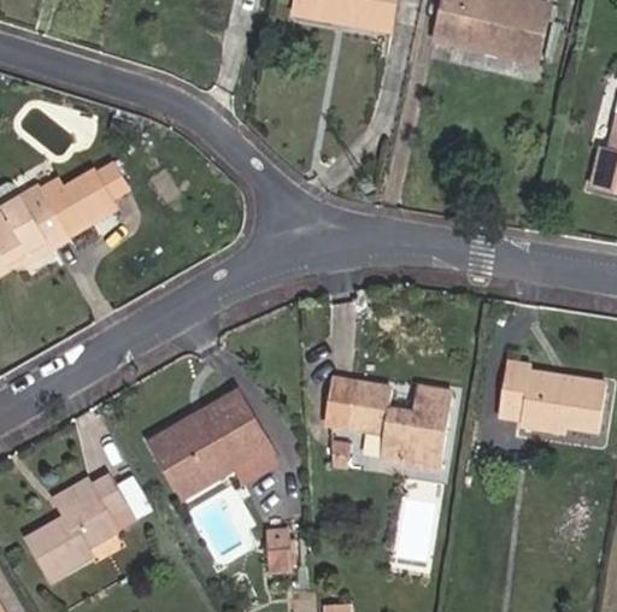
[(293,0),(292,10),(386,27),(389,0),(293,0)]
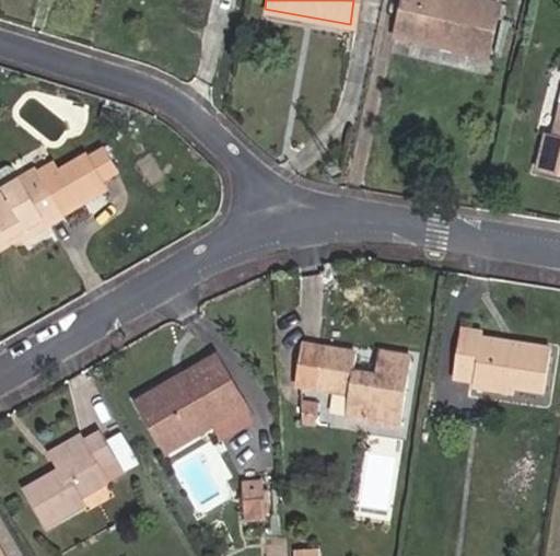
[(404,0),(397,33),(487,53),(498,2),(488,0),(404,0)]
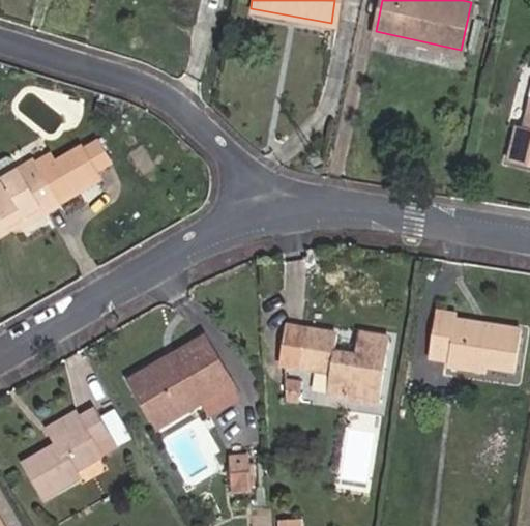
[(529,82),(527,97),(529,97),(529,99),(524,127),(516,125),(508,157),(529,162),(529,82)]
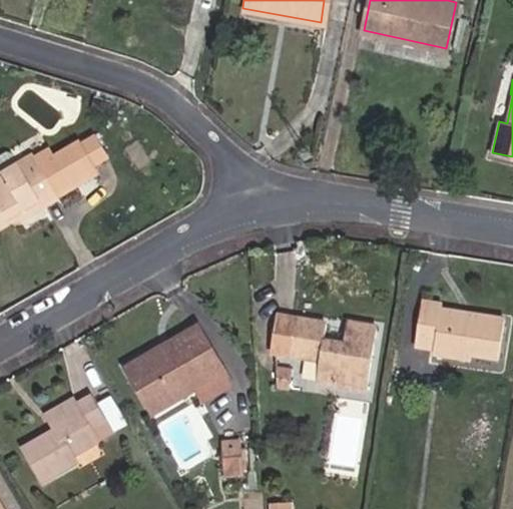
[(109,161),(94,134),(83,141),(98,168),(109,161)]
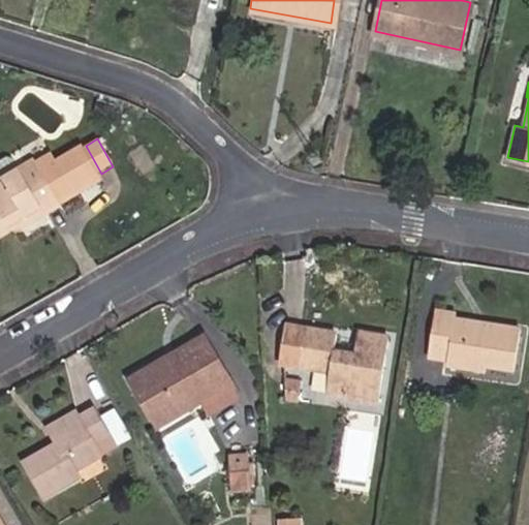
[(36,159),(27,164),(19,170),(0,179),(0,235),(25,221),(24,218),(58,198),(101,174),(86,146),(57,162),(42,170),(36,159)]
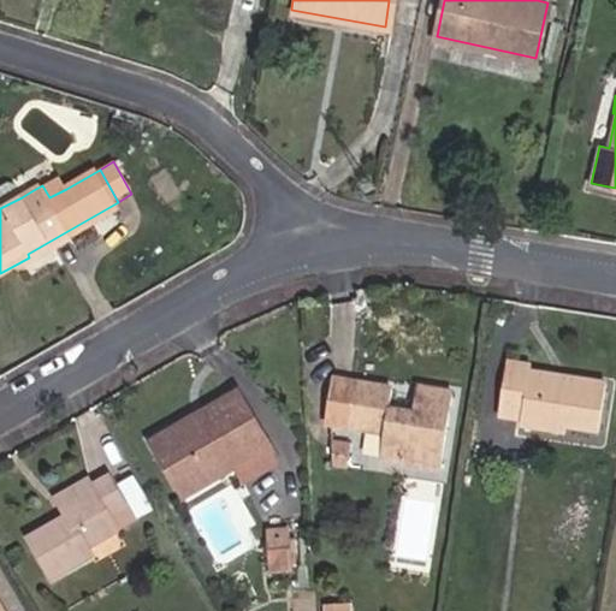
[(31,191),(22,173),(0,185),(0,208),(22,197),(31,191)]
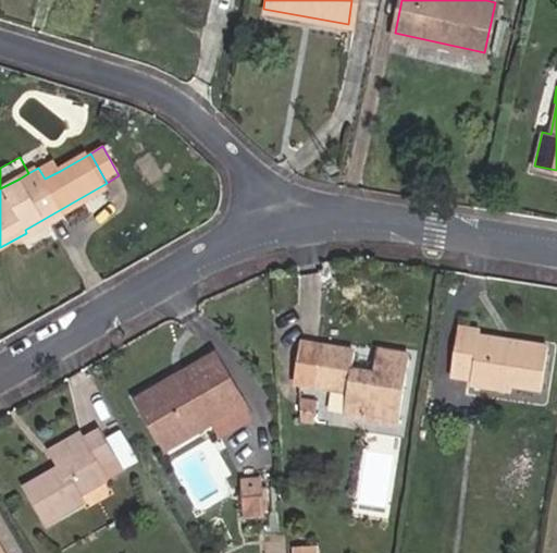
[(60,171),(53,159),(38,168),(45,179),(60,171)]
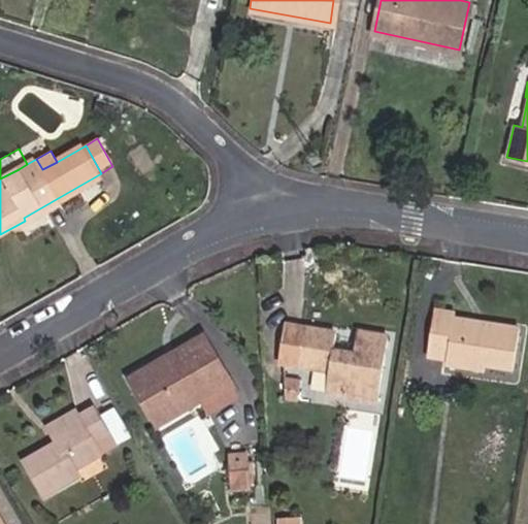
[(60,200),(59,199),(58,198),(24,218),(25,221),(27,224),(62,204),(60,200)]
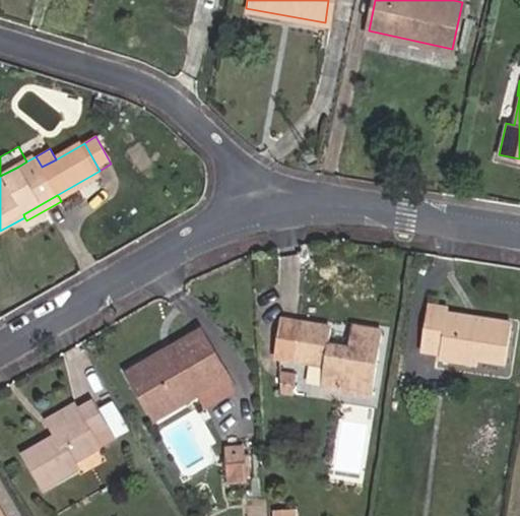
[(447,310),(448,306),(427,302),(419,348),(439,351),(439,356),(474,361),(475,358),(504,362),(510,321),(447,310)]
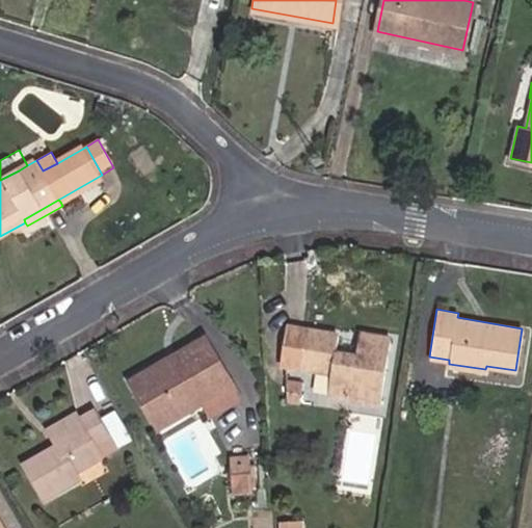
[(356,355),(334,351),(337,332),(287,324),(282,362),(330,369),(327,394),(379,401),(389,336),(360,331),(356,355)]
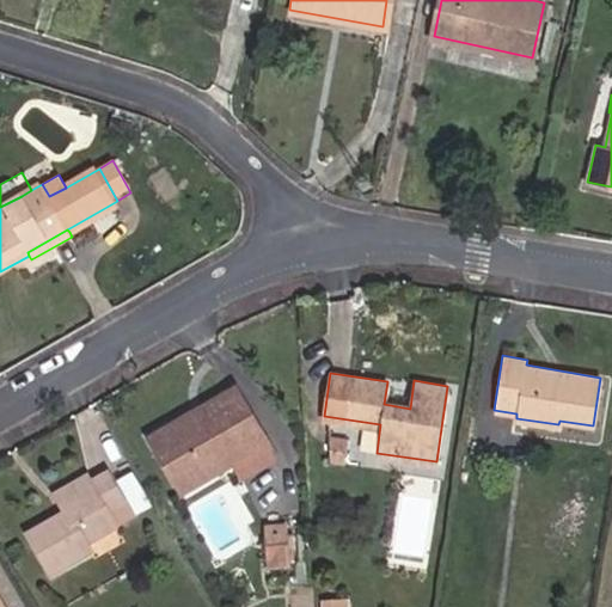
[(201,408),(207,417),(157,446),(182,490),(233,460),(268,440),(237,386),(201,408)]
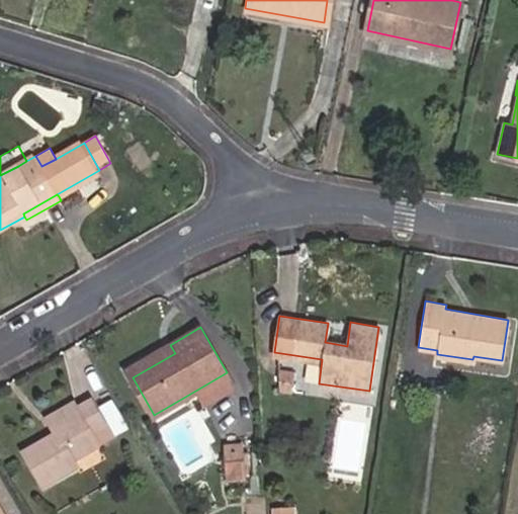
[(170,345),(127,369),(133,377),(175,353),(170,345)]
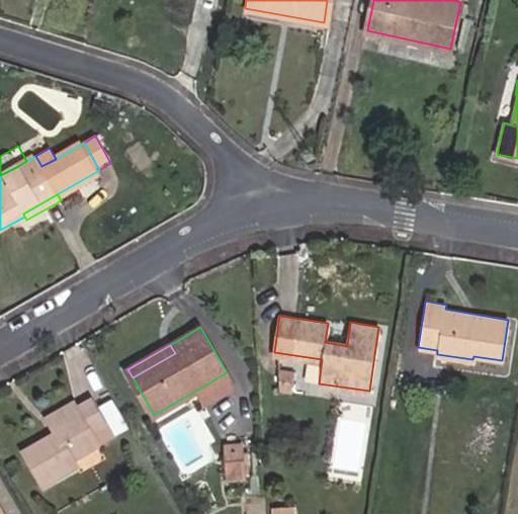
[(319,360),(306,359),(304,381),(317,382),(319,360)]
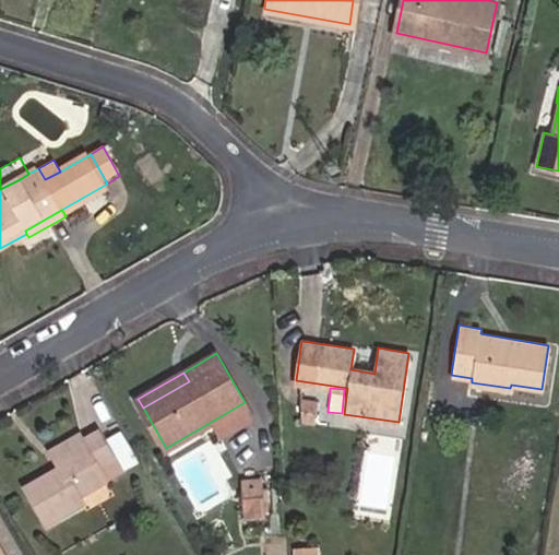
[(221,435),(253,416),(245,402),(213,421),(221,435)]
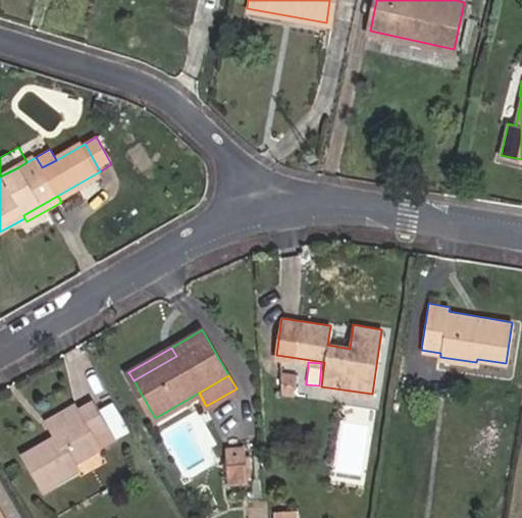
[(76,409),(79,413),(53,427),(56,434),(24,453),(44,484),(75,467),(72,462),(98,447),(91,433),(106,425),(91,401),(76,409)]
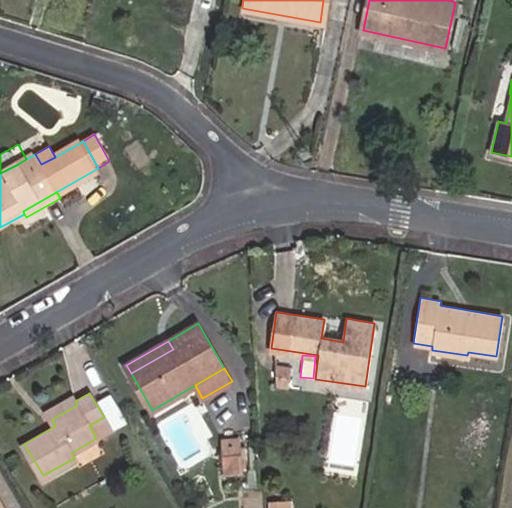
[(72,395),(47,410),(52,419),(77,405),(75,401),(72,395)]
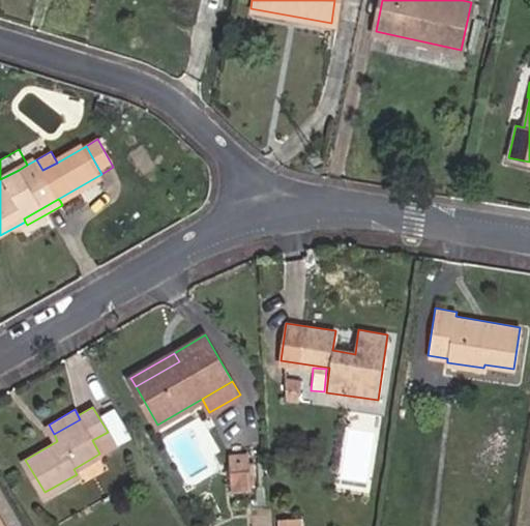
[(246,481),(246,455),(233,456),(234,483),(246,481)]
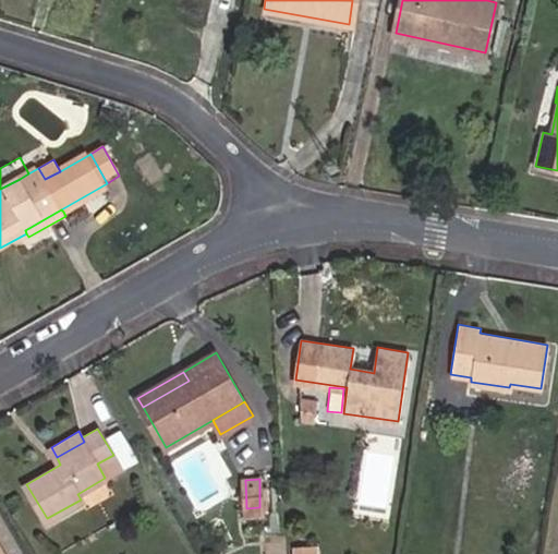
[(322,553),(319,540),(292,545),(293,553),(322,553)]
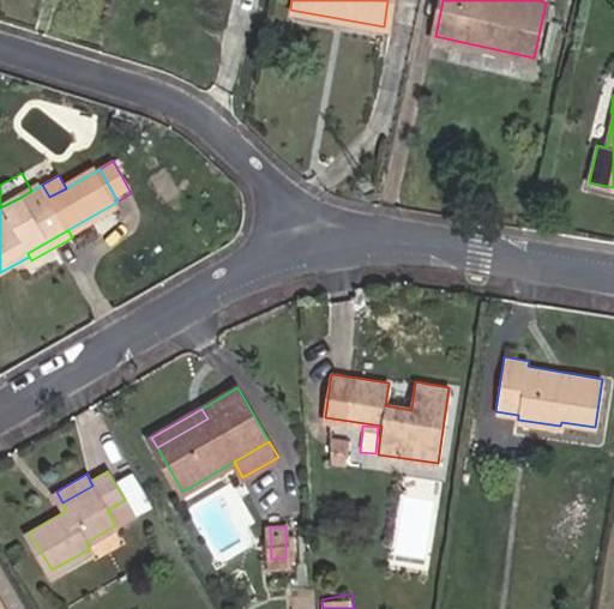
All buildings are outlined.
